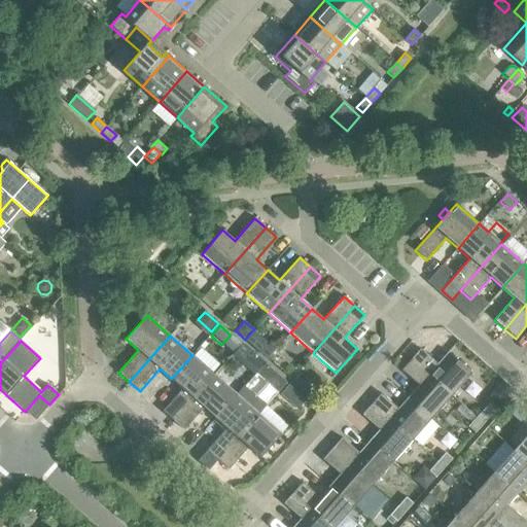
[(242,345),(233,356),(243,365),(253,354),(242,345)]
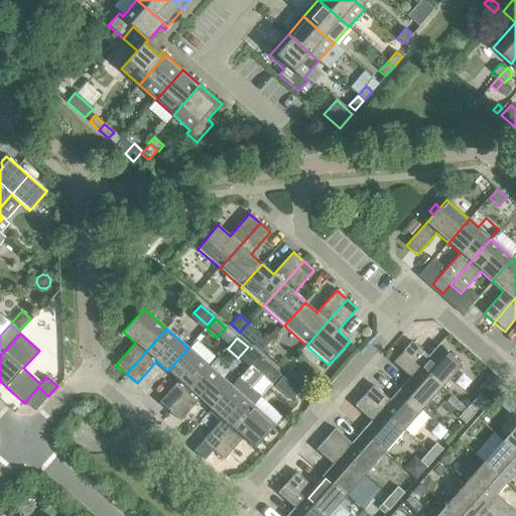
[(411,342),(402,352),(442,388),(462,366),(438,345),(428,357),(411,342)]
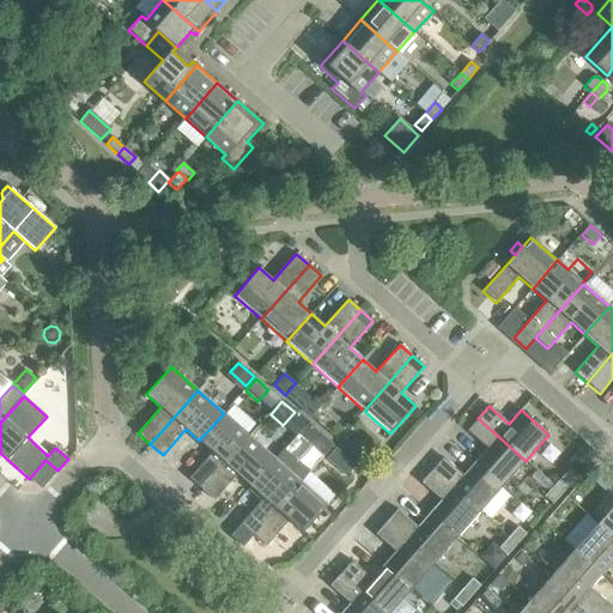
[(189,479),(201,490),(249,436),(224,413),(199,441),(212,453),(189,479)]
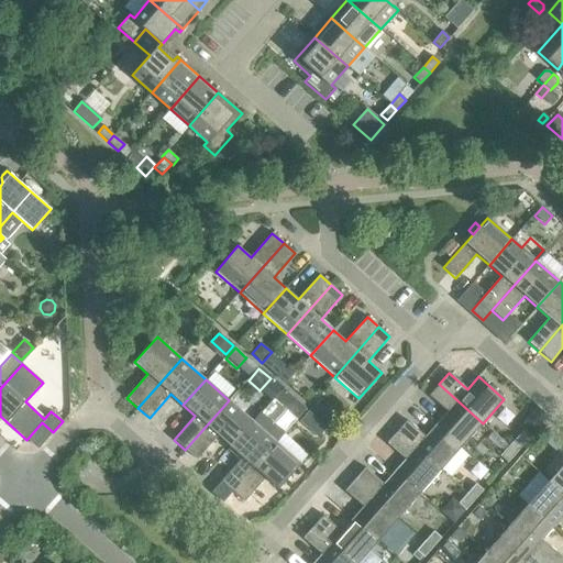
[(446,412),(435,424),(462,446),(483,423),(439,384),(429,396),(446,412)]
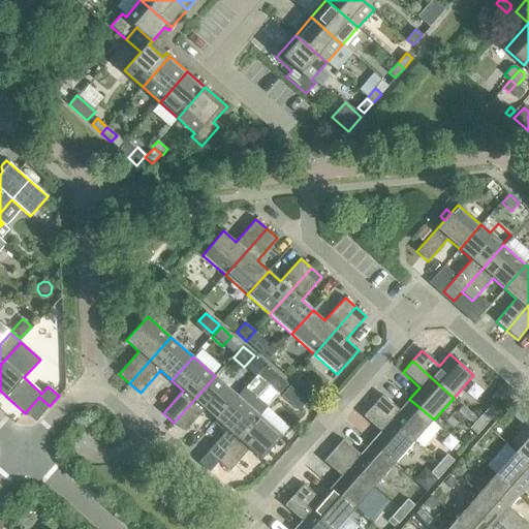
[(266,366),(257,375),(279,394),(287,384),(266,366)]
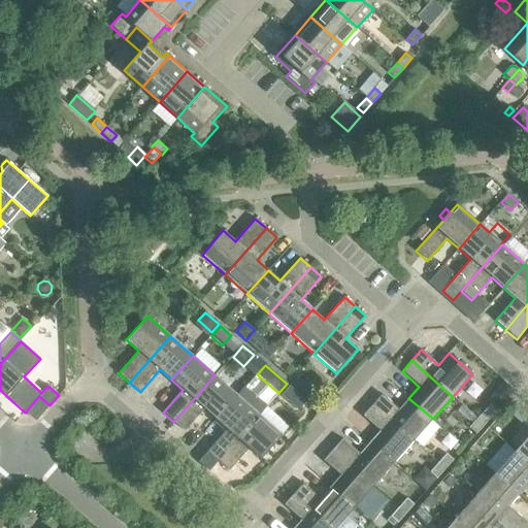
[(204,408),(216,419),(237,395),(215,375),(173,422),(185,431),(204,408)]
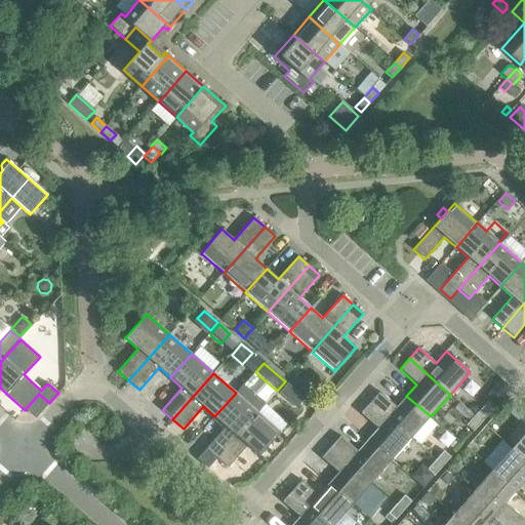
[(299,373),(293,380),(307,393),(314,385),(299,373)]
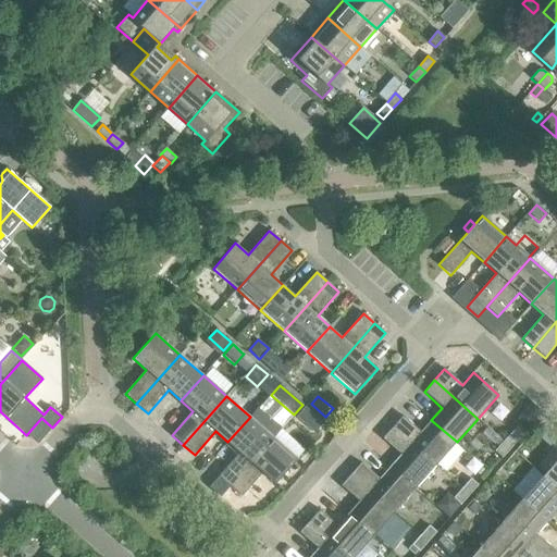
[(531,403),(522,412),(533,421),(541,411),(531,403)]
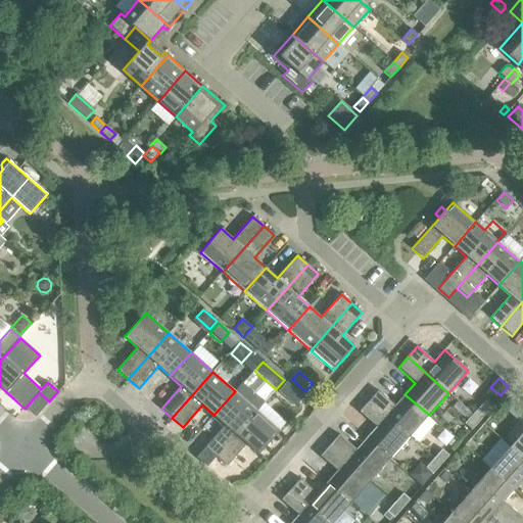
[(286,382),(278,391),(295,407),(303,397),(286,382)]
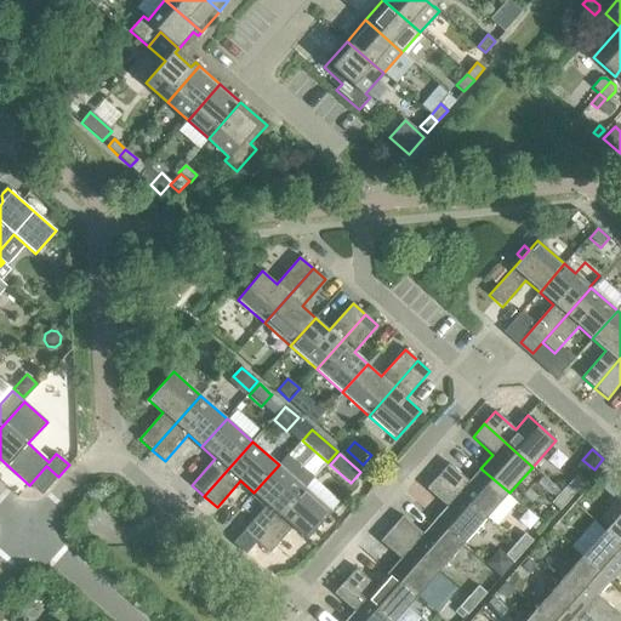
[(449,463),(438,477),(485,519),(510,493),(480,468),(468,482),(449,463)]
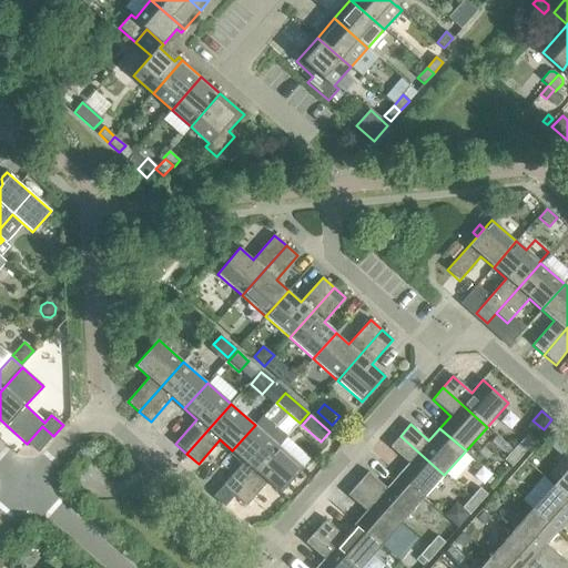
[(223,486),(234,496),(279,446),(255,425),(232,450),(245,462),(223,486)]
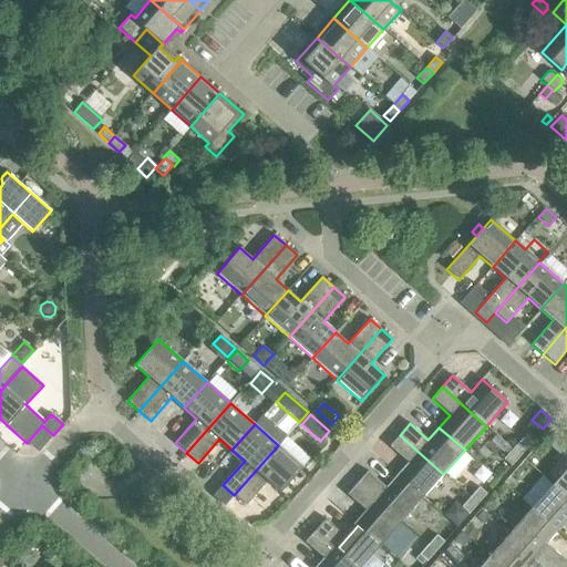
[(408,463),(397,475),(422,497),(443,474),(400,435),(389,446),(408,463)]
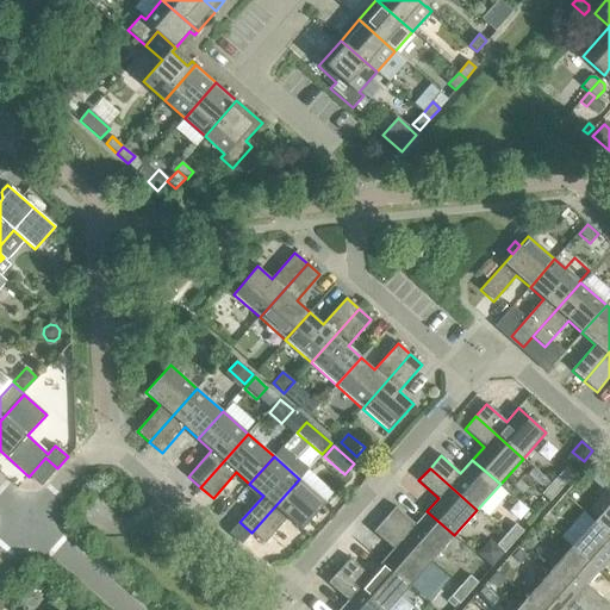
[(561,473),(552,484),(560,491),(570,480),(561,473)]
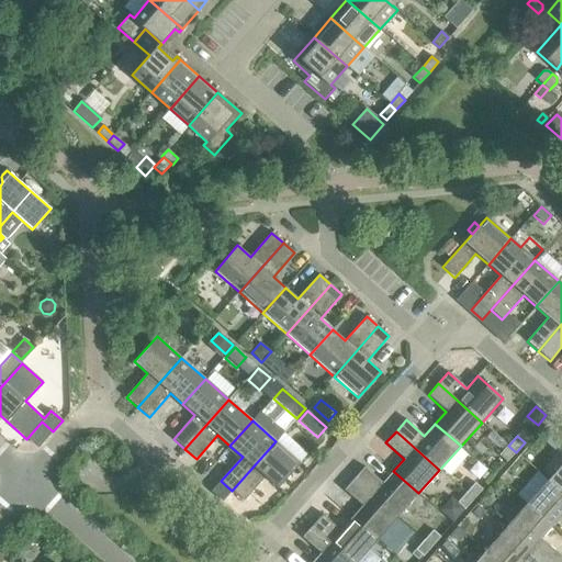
[(276,441),(232,491),(244,501),(265,478),(278,489),(300,463),(276,441)]
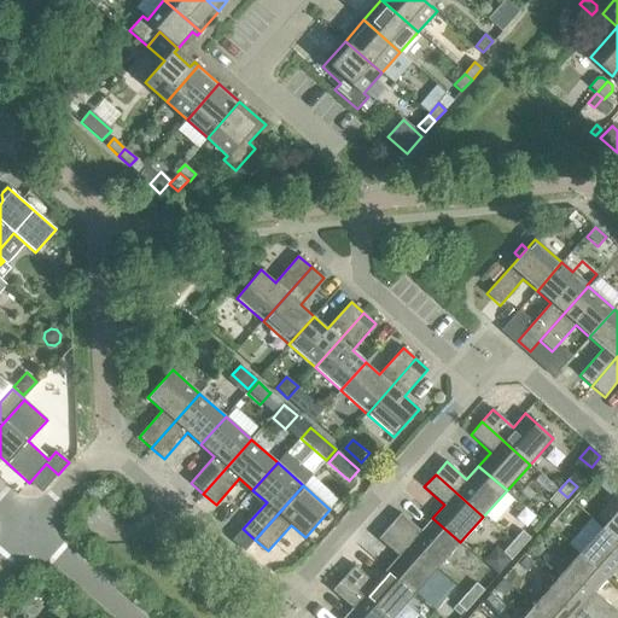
[(567,497),(559,490),(549,501),(558,508),(567,497)]
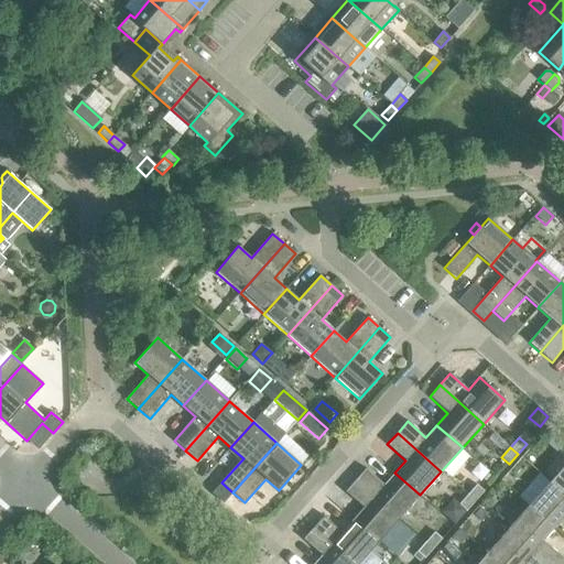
[(563,465),(550,483),(563,495),(563,465)]
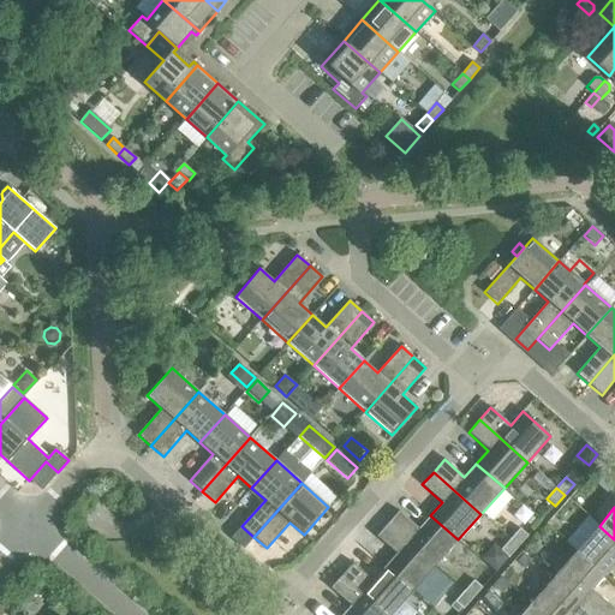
[(399,512),(387,524),(435,566),(458,539),(430,515),(418,529),(399,512)]
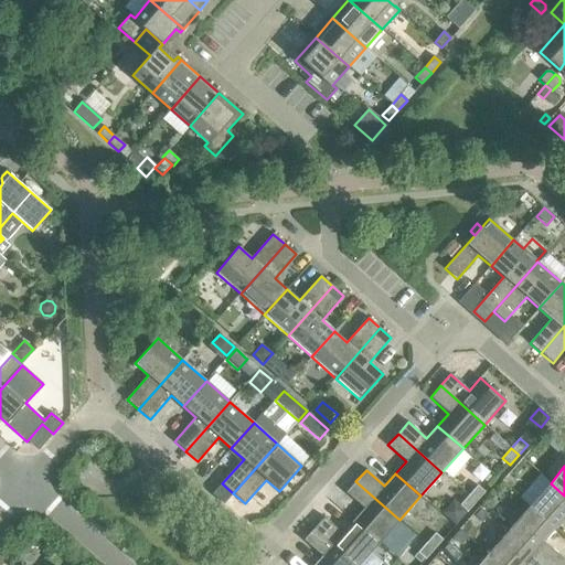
[(364,509),(353,521),(379,544),(400,520),(355,481),(345,492),(364,509)]
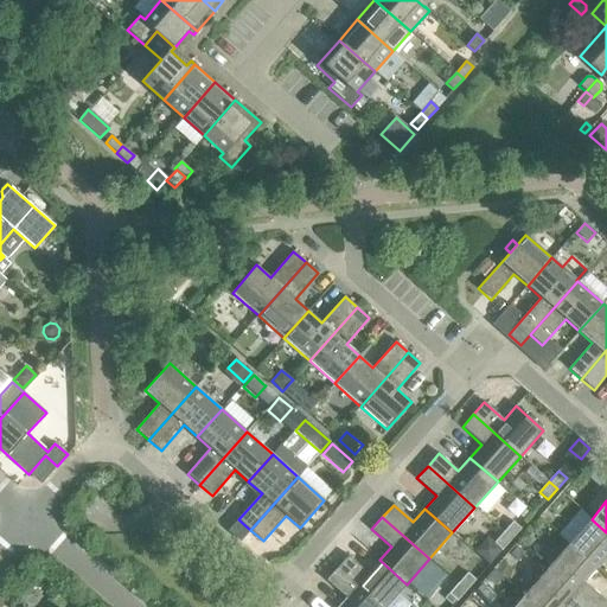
[(606,532),(592,519),(569,544),(596,569),(606,556),(606,532)]
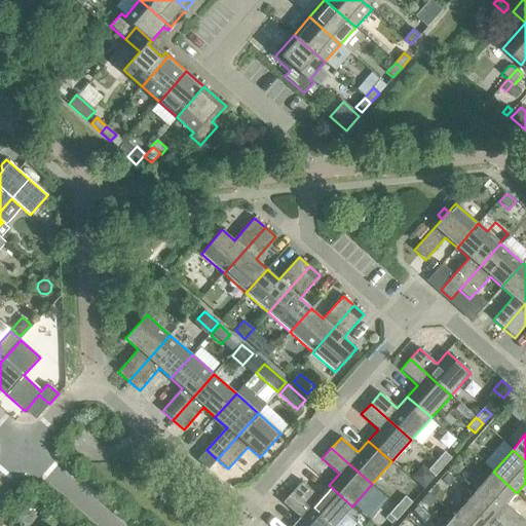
[(444,452),(437,461),(443,467),(451,458),(444,452)]
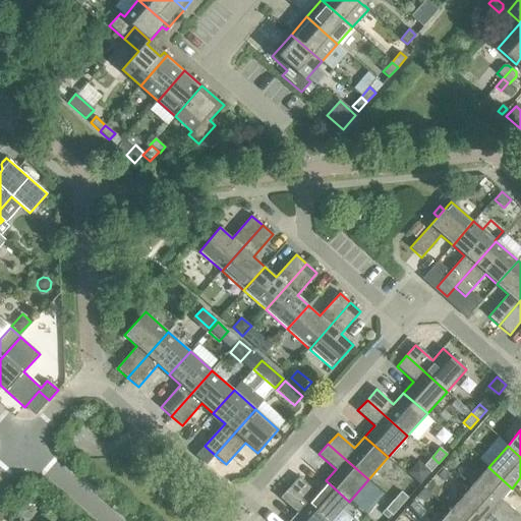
[(439,463),(432,457),(424,466),(430,472),(439,463)]
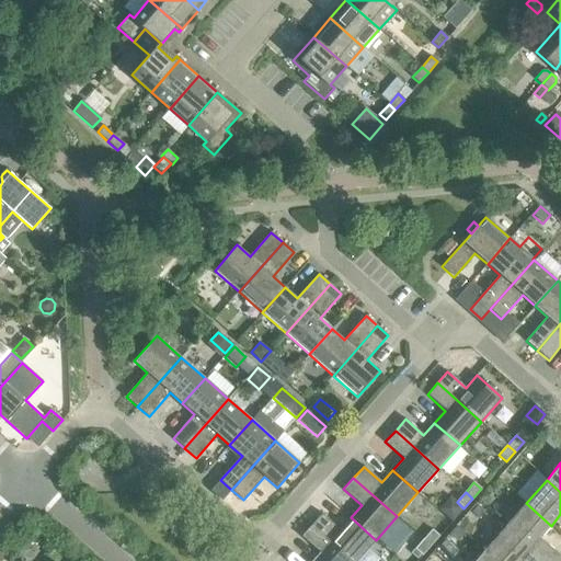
[(526,503),(505,527),(542,560),(560,560),(560,556),(540,538),(551,526),(526,503)]
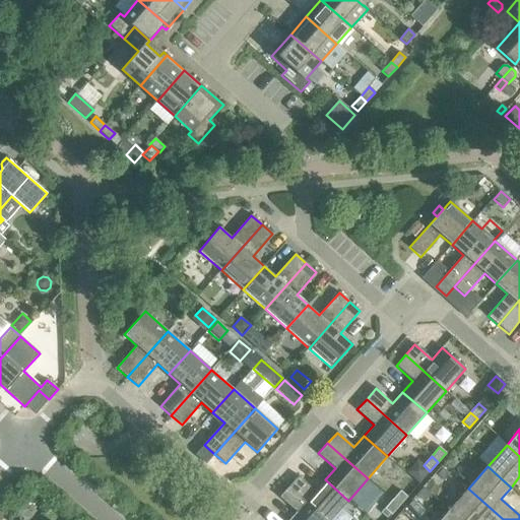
[(443,468),(438,475),(444,480),(449,474),(443,468)]
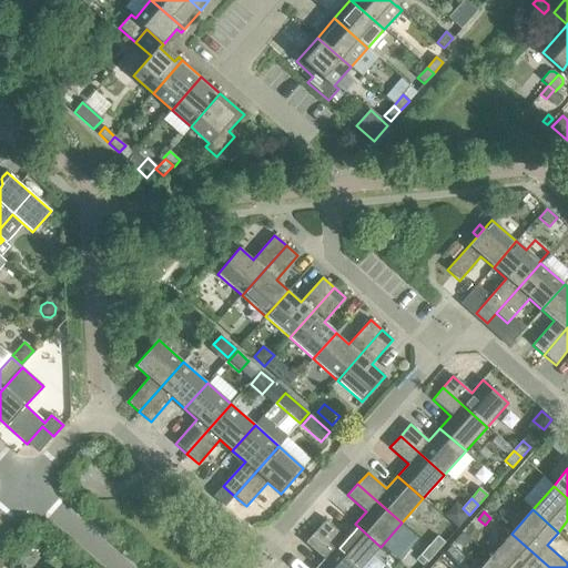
[(325,520),(315,531),(356,567),(361,567),(381,547),(355,524),(344,536),(325,520)]
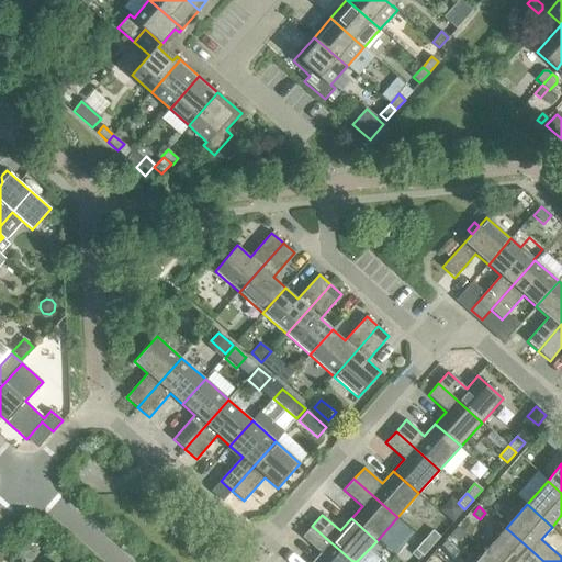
[(352,561),(312,526),(302,537),(321,553),(312,561),(352,561)]
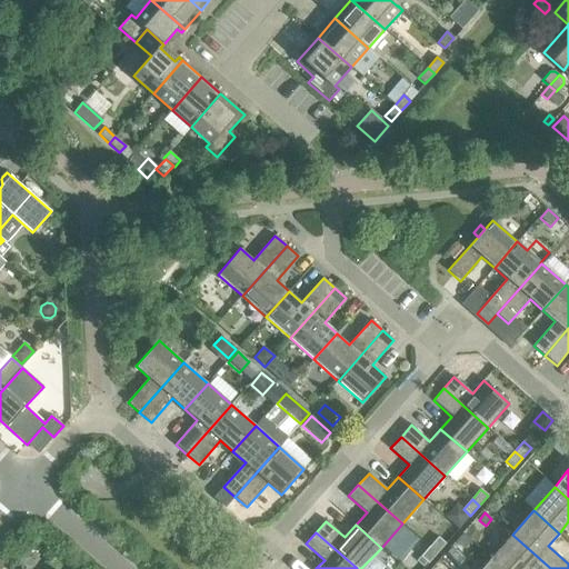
[(462,535),(456,542),(463,550),(470,542),(462,535)]
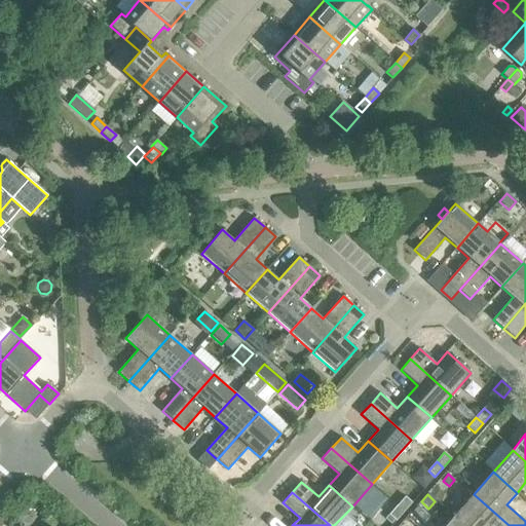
[(509,525),(474,494),(454,517),(464,525),(487,525),(488,525),(487,525),(509,525)]
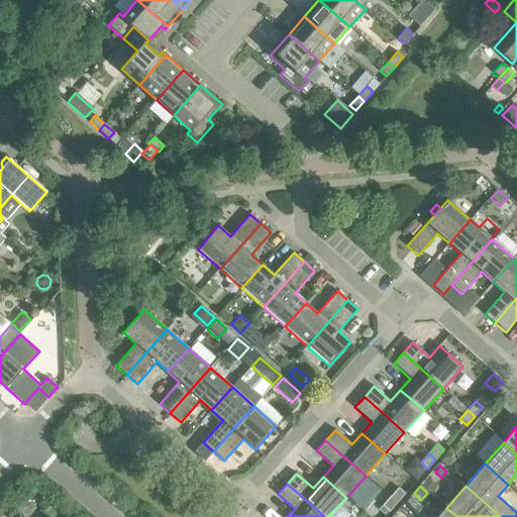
[(398,488),(390,497),(397,503),(405,494),(398,488)]
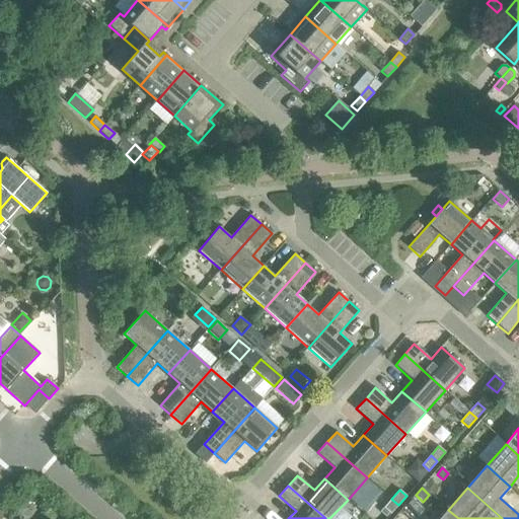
[(398,505),(391,499),(383,508),(389,513),(390,514),(398,505)]
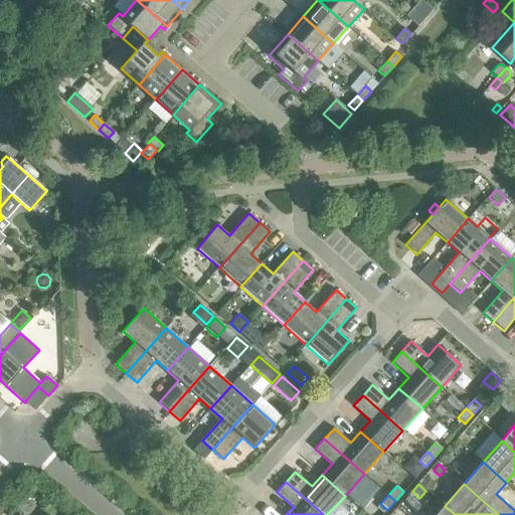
[(22,501),(11,514),(12,514),(26,514),(31,509),(22,501)]
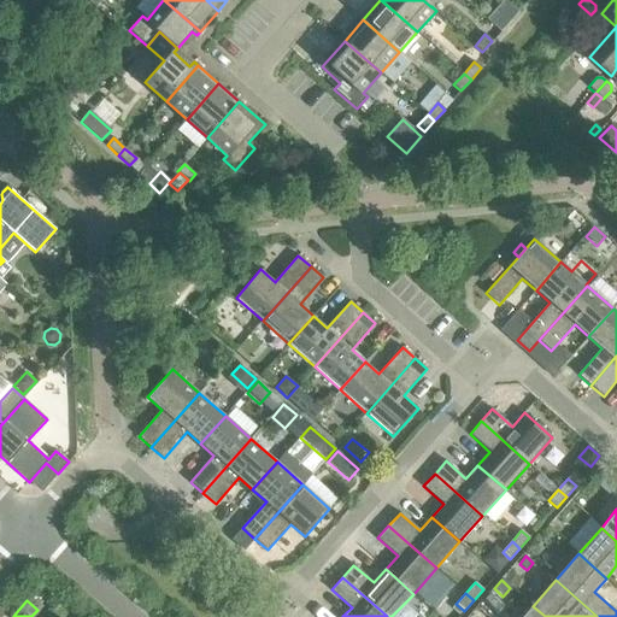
[(456,604),(452,609),(458,615),(463,610),(456,604)]
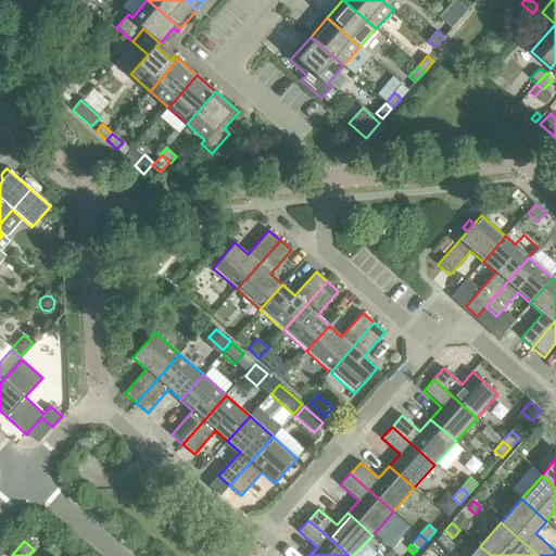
[(491,555),(480,546),(470,555),(491,555)]
